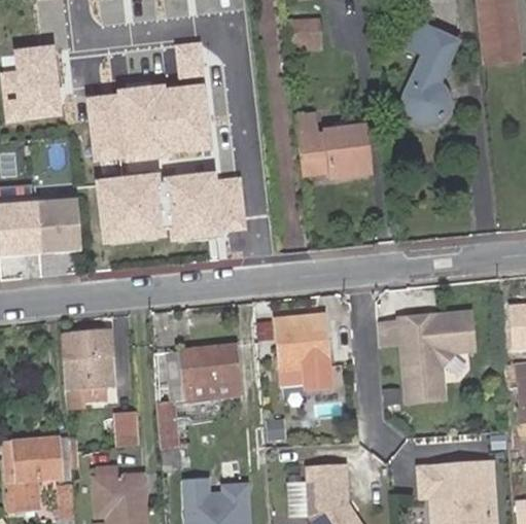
[(480,0),(487,58),(518,56),(512,0),(480,0)]
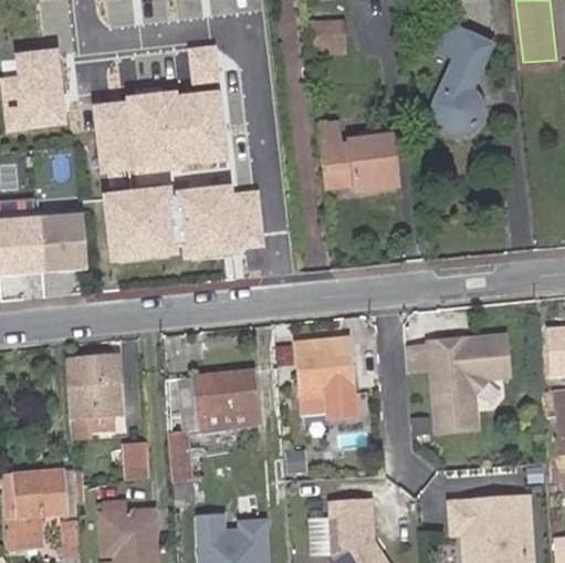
[(314,23),(317,54),(348,50),(345,20),(314,23)]
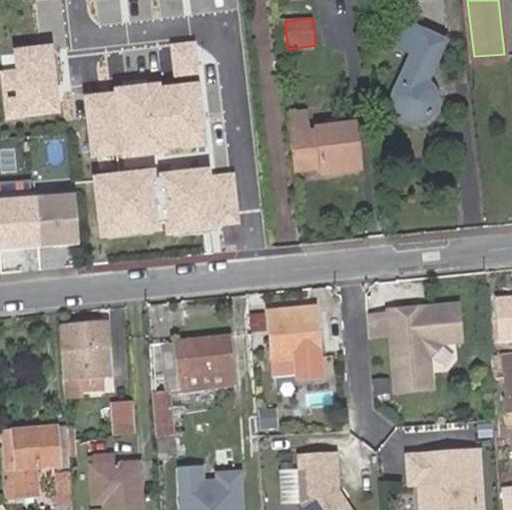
[(429,80),(447,40),(407,22),(396,47),(412,55),(397,90),(397,91),(396,93),(396,94),(396,96),(395,97),(395,99),(395,100),(396,102),(396,103),(396,105),(396,106),(397,107),(398,109),(398,110),(399,111),(400,112),(401,114),(402,115),(403,116),(404,117),(405,117),(406,118),(408,119),(409,120),(410,120),(412,120),(413,121),(415,121),(416,121),(418,121),(419,121),(421,121),(422,121),(423,121),(425,120),(426,120),(428,119),(429,118),(430,117),(431,117),(432,116),(433,115),(434,114),(435,112),(436,111),(437,110),(438,109),(438,107),(439,106),(439,105),(439,104),(440,102),(423,95),(429,80)]
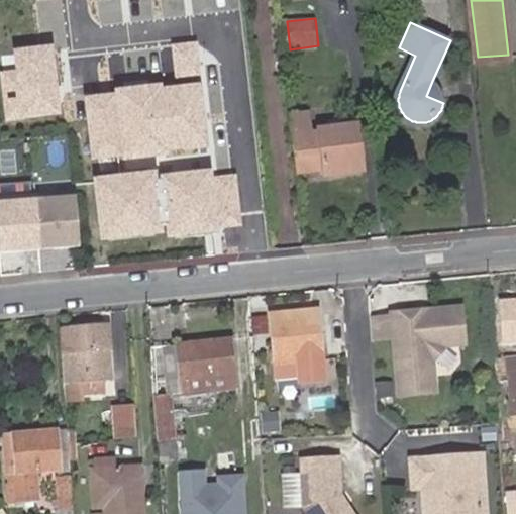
[(177,86),(84,95),(91,161),(209,148),(198,40),(173,42),(177,86)]
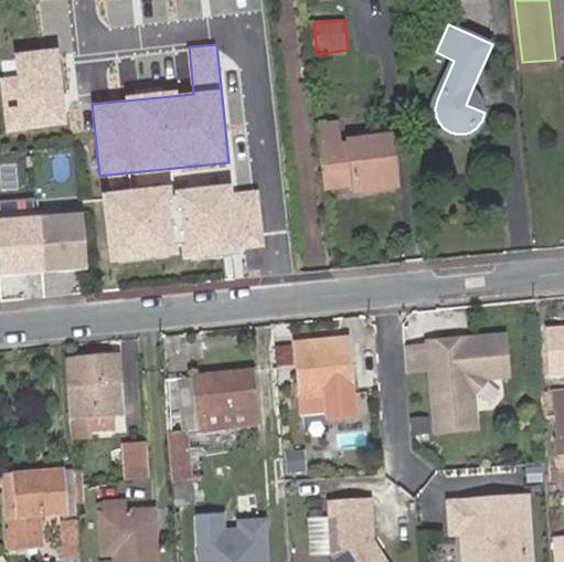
[(18,74),(0,75),(0,78),(6,131),(67,124),(57,45),(14,51),(18,74)]
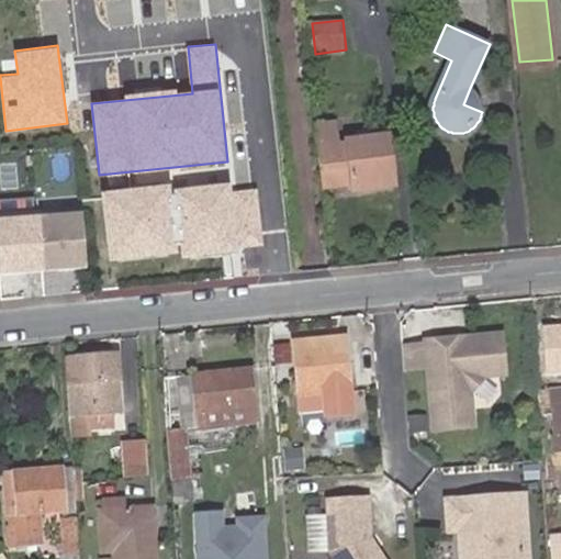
[(463,104),(482,112),(482,111),(482,110),(482,109),(482,108),(482,107),(482,104),(482,103),(481,102),(481,101),(480,100),(480,99),(479,98),(479,97),(478,96),(477,94),(477,93),(475,92),(474,91),(473,90),(472,89),(470,88),(463,104)]
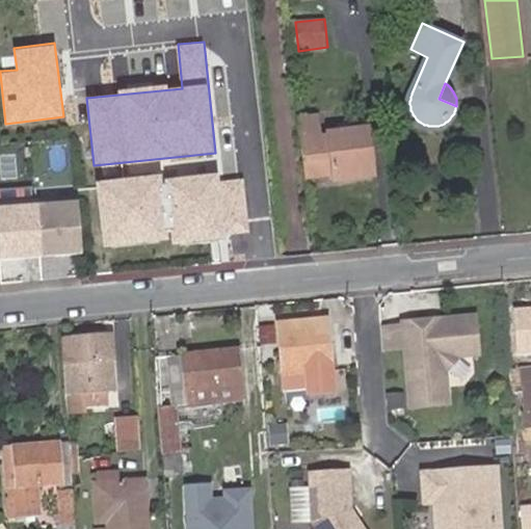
[(332,148),(333,168),(334,177),(372,174),(367,125),(329,128),(319,129),(318,122),(317,111),(300,113),(304,150),(332,148)]
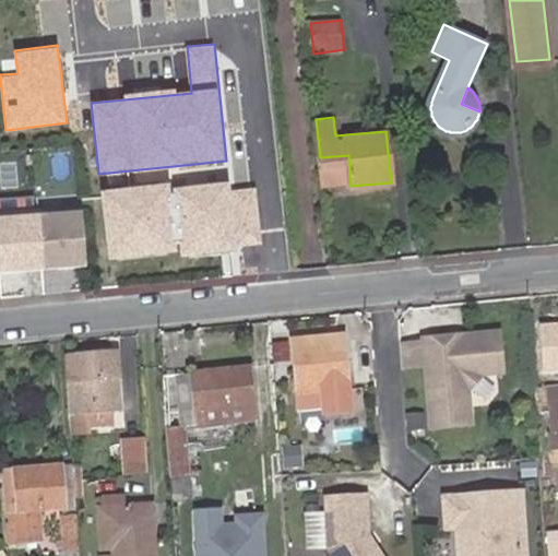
[(322,179),(349,177),(348,155),(320,157),(322,179)]
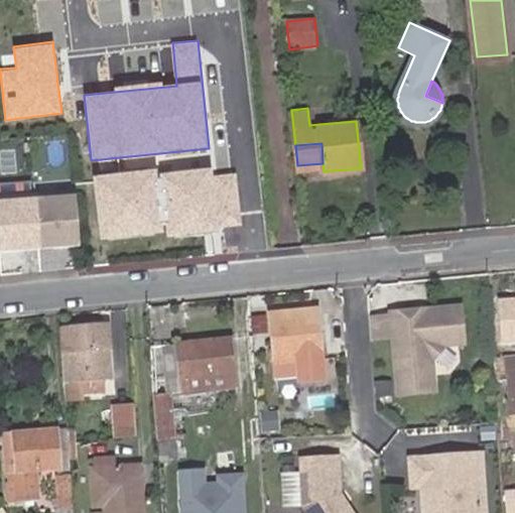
[(152,169),(93,176),(100,240),(165,233),(165,240),(219,234),(218,227),(243,224),(237,172),(210,175),(210,169),(153,175),(152,169)]
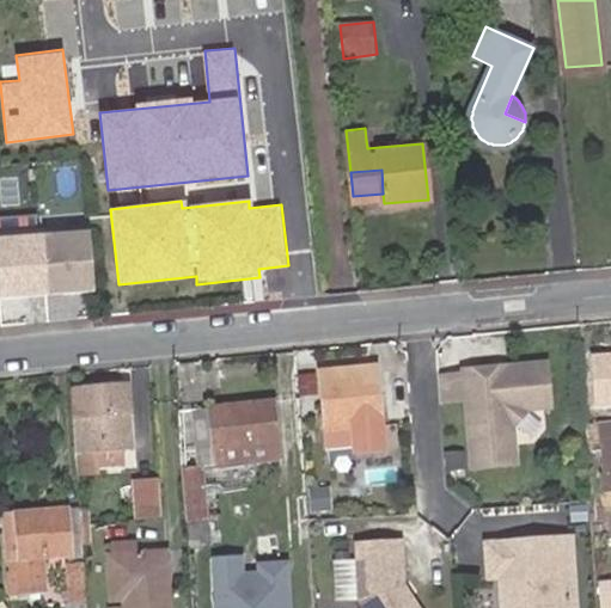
[(86,228),(0,233),(0,294),(91,288),(86,228)]
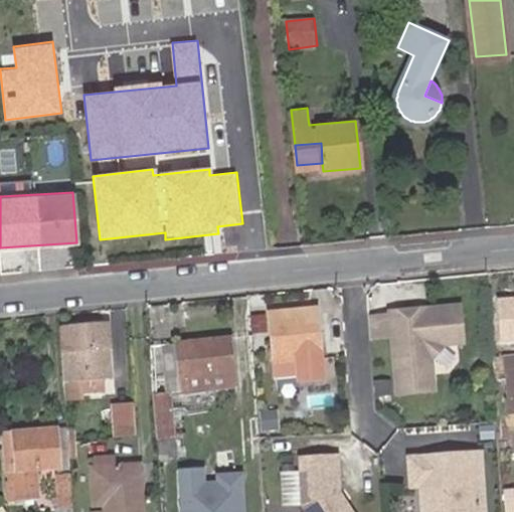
[(513,295),(497,297),(500,342),(513,340),(513,295)]
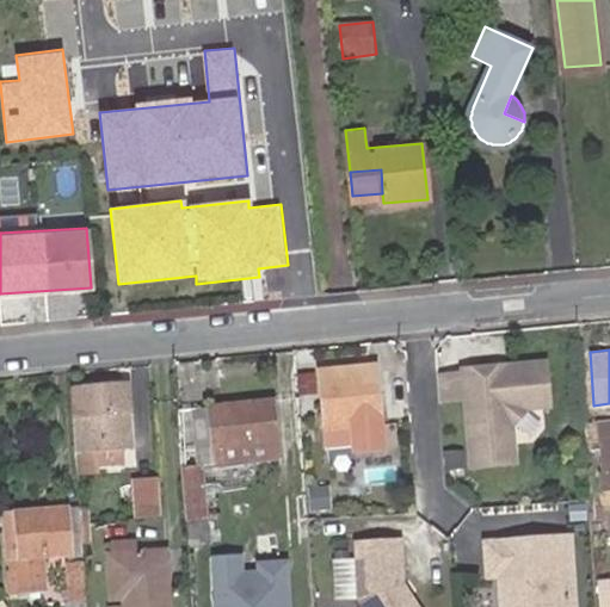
[(461,396),(468,464),(512,459),(509,419),(521,406),(546,403),(542,359),(458,366),(461,396)]
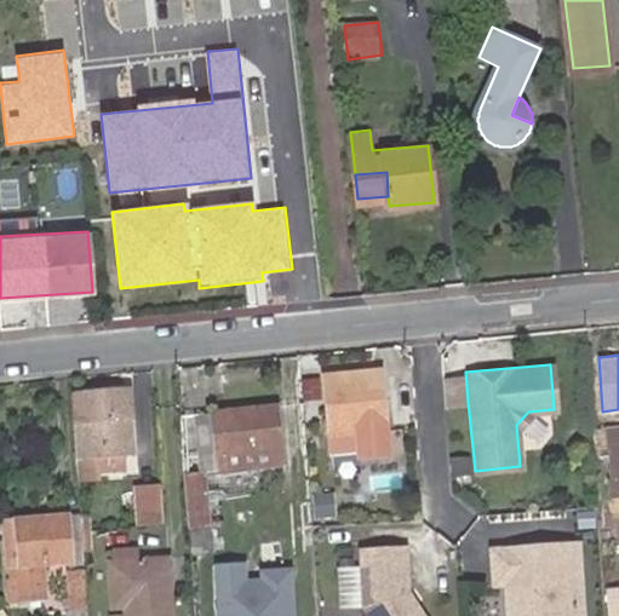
[(377,368),(322,373),(327,429),(355,427),(356,445),(356,453),(384,450),(377,368)]
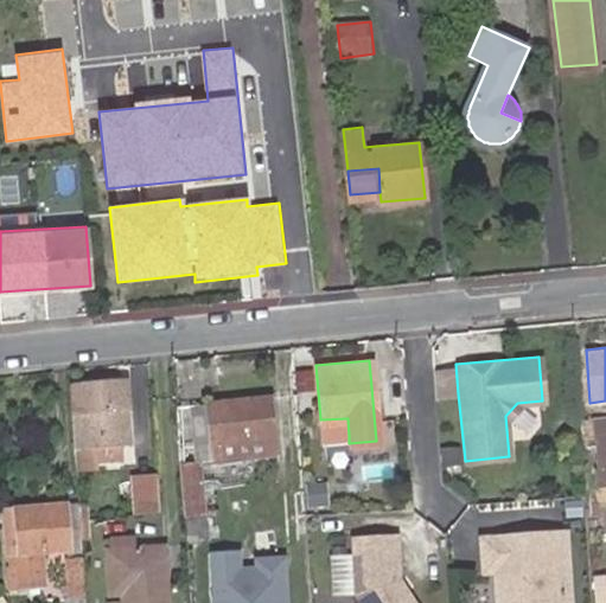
[(458,393),(455,364),(432,365),(433,395),(458,393)]
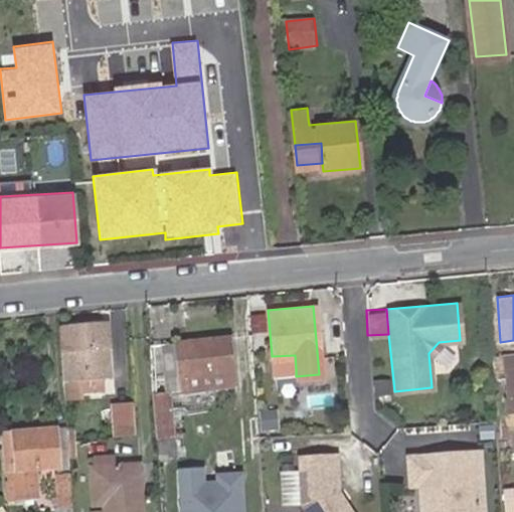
[(77,325),(88,324),(87,317),(76,317),(77,325)]
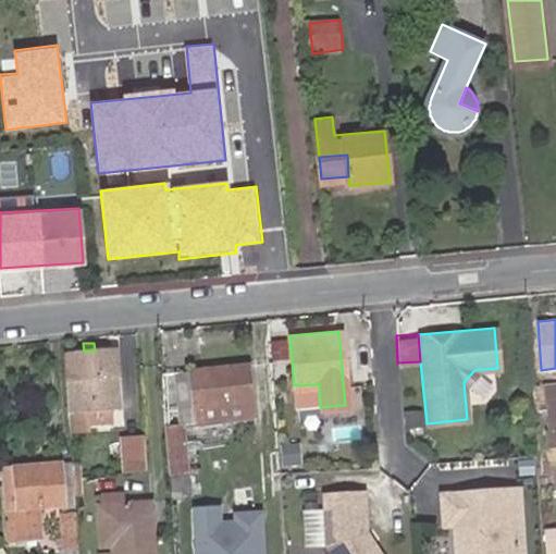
[(87,408),(110,406),(118,405),(115,349),(95,351),(84,352),(64,354),(71,429),(88,428),(87,418),(87,408)]
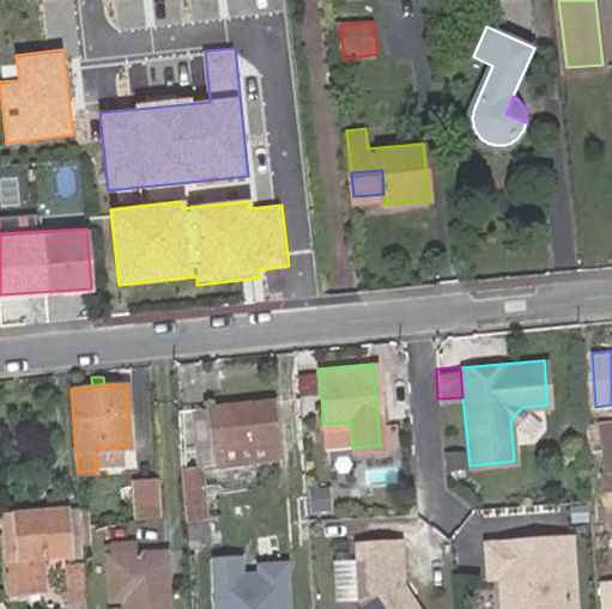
[(216,462),(283,452),(273,394),(204,405),(210,449),(216,462)]
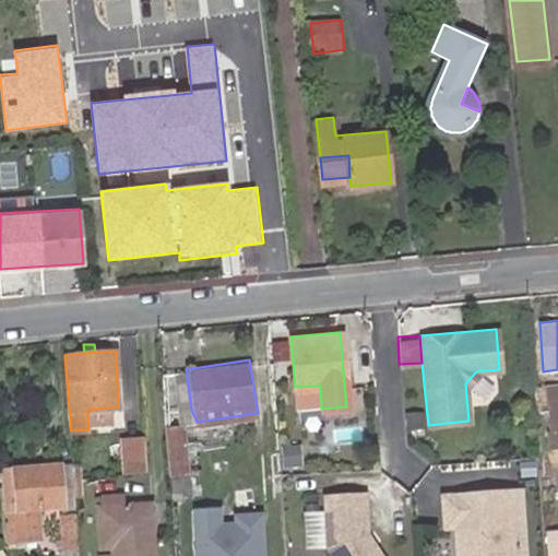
[(179,411),(191,410),(186,369),(174,373),(179,411)]
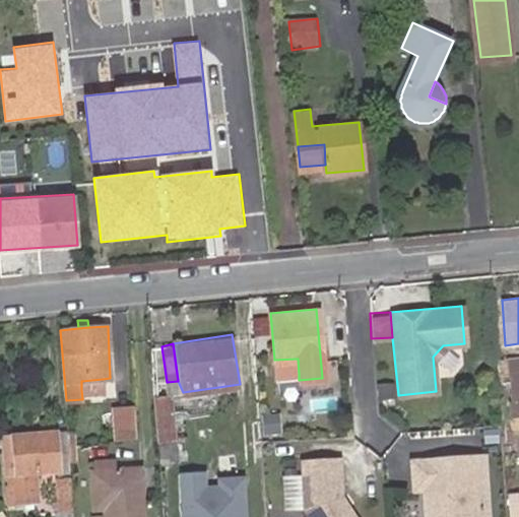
[(518,357),(501,358),(503,380),(514,379),(515,400),(512,400),(513,414),(518,413),(518,357)]
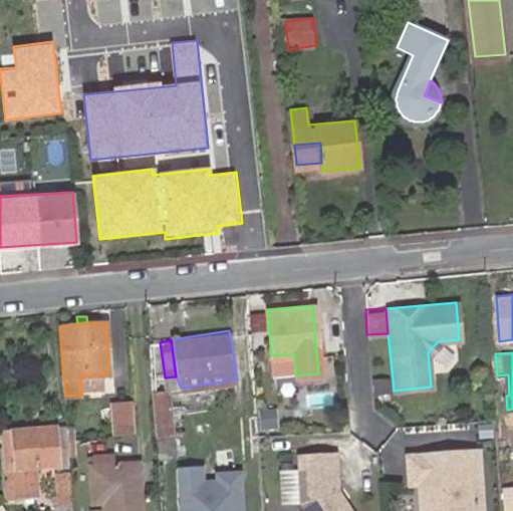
[(294,354),(271,355),(272,371),(295,369),(294,354)]
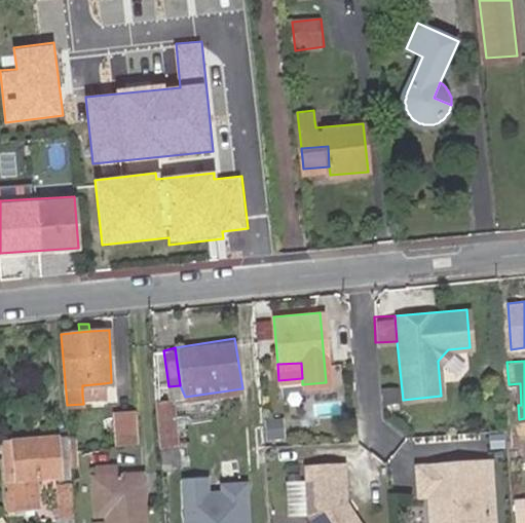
[(105,394),(104,383),(82,385),(82,395),(105,394)]
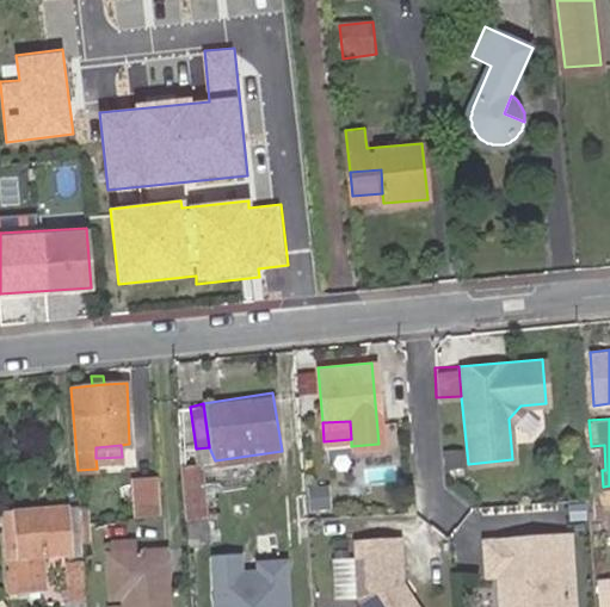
[(443,450),(444,465),(462,464),(461,448),(443,450)]
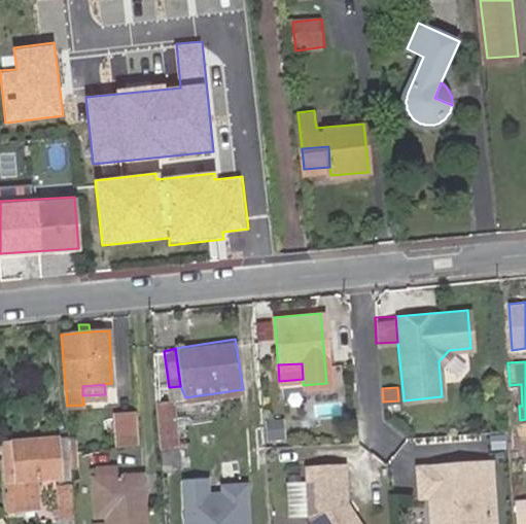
[(155,403),(161,478),(167,477),(167,472),(170,472),(169,466),(178,465),(177,454),(175,402),(155,403)]
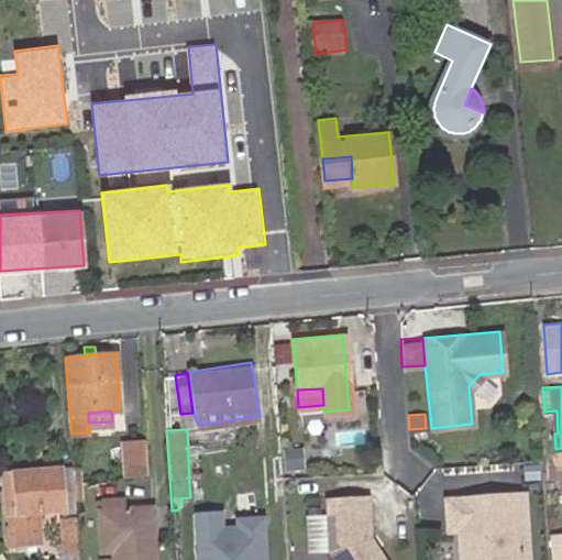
[(146,471),(143,437),(122,438),(124,472),(146,471)]
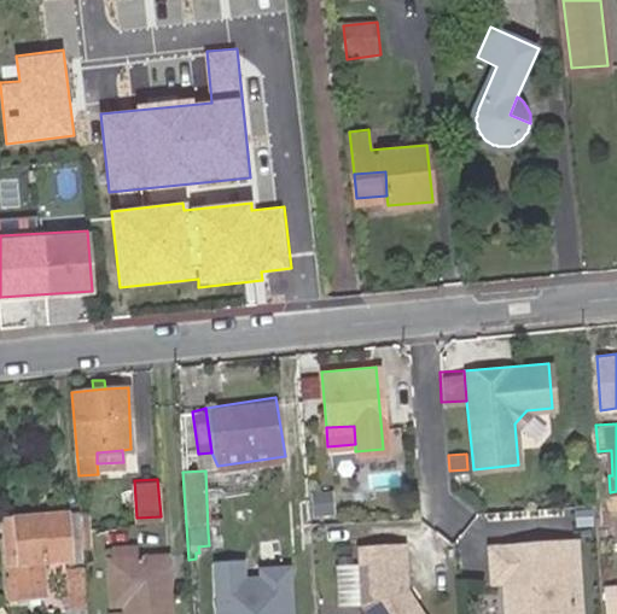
[(89,507),(77,508),(79,522),(91,522),(89,507)]
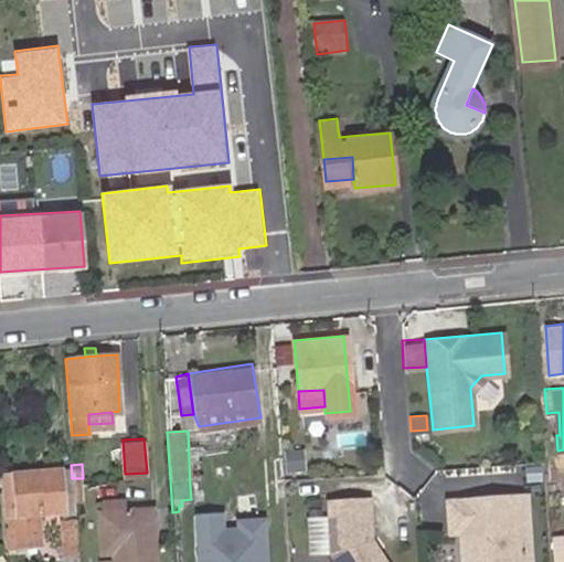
[(57,561),(77,561),(72,478),(71,465),(2,472),(6,515),(9,513),(10,526),(3,526),(6,544),(41,542),(39,512),(61,510),(64,548),(57,548),(57,561)]
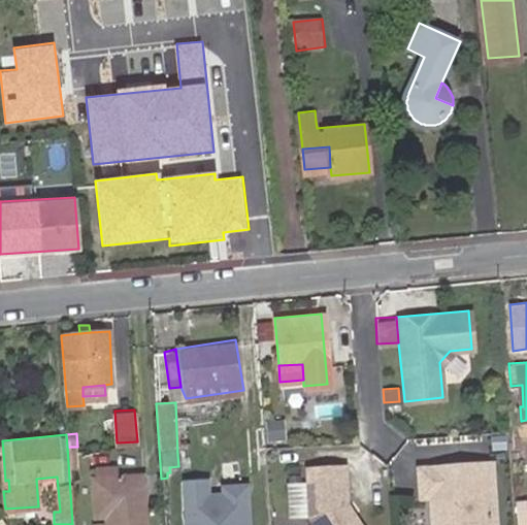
[(491,524),(488,463),(459,465),(458,455),(419,457),(416,461),(418,496),(433,495),(433,505),(428,505),(429,524),(491,524)]
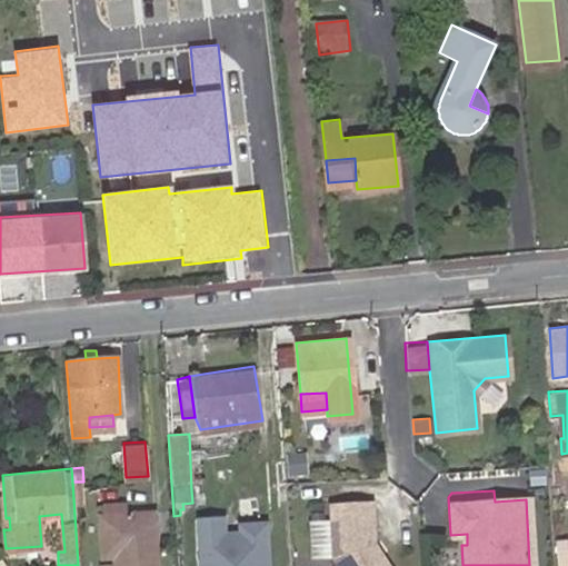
[(103,499),(105,510),(118,509),(128,508),(127,497),(103,499)]
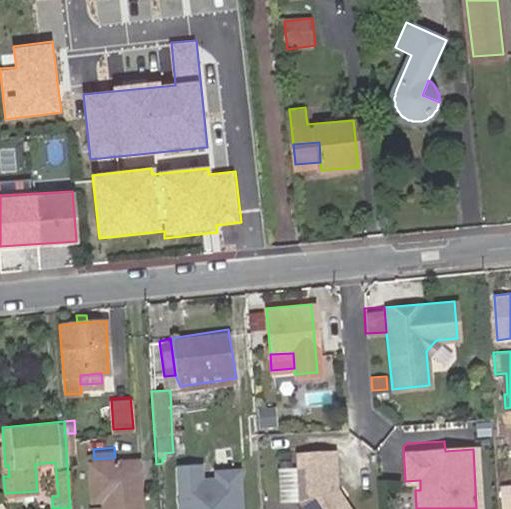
[(332,448),(294,451),(297,501),(302,508),(347,508),(334,488),(332,448)]
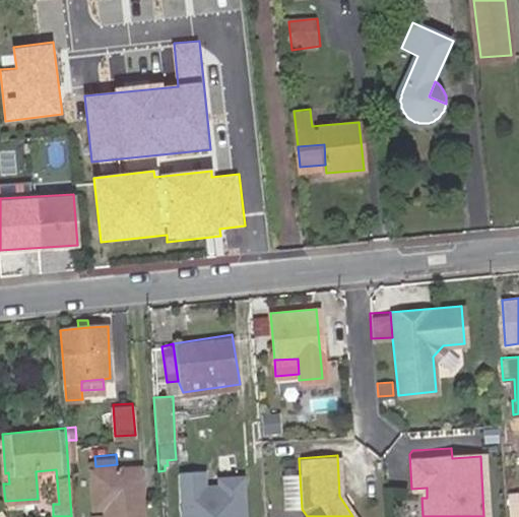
[(140,516),(137,462),(117,464),(108,465),(95,466),(87,467),(90,505),(103,502),(104,511),(103,516),(140,516)]
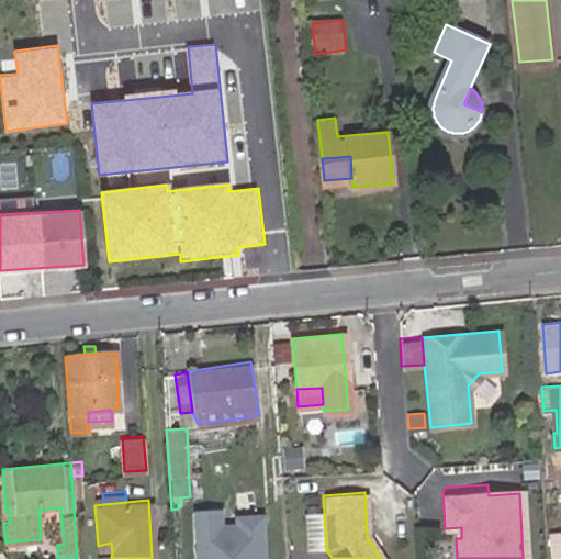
[(219,513),(193,515),(195,558),(266,558),(264,518),(236,521),(236,528),(220,529),(219,513)]
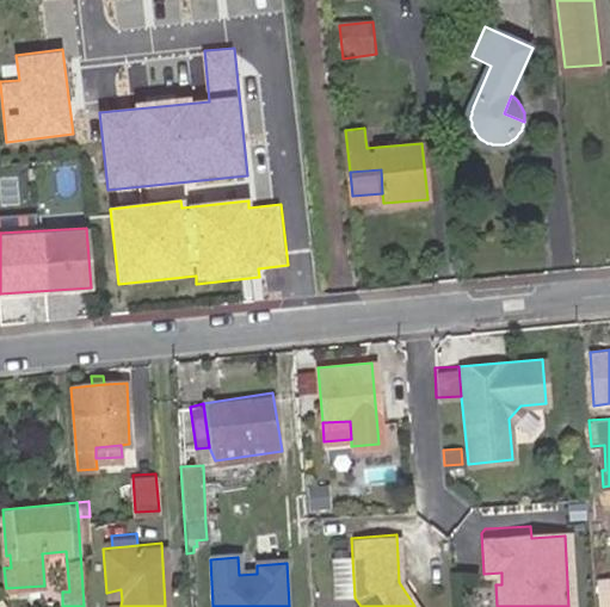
[(609,576),(597,578),(598,606),(609,606),(609,576)]
